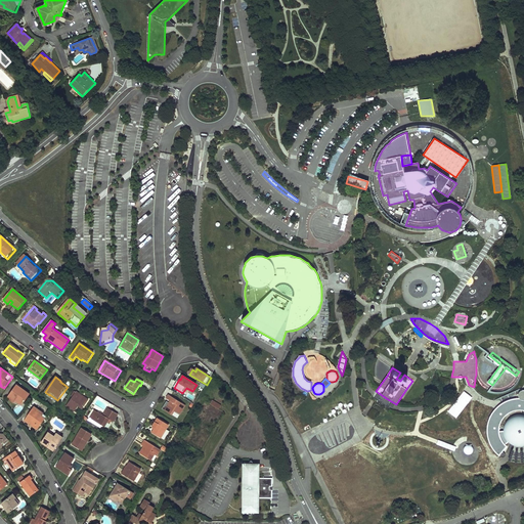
[(29,395),(16,385),(6,398),(14,403),(15,401),(22,405),(29,395)]
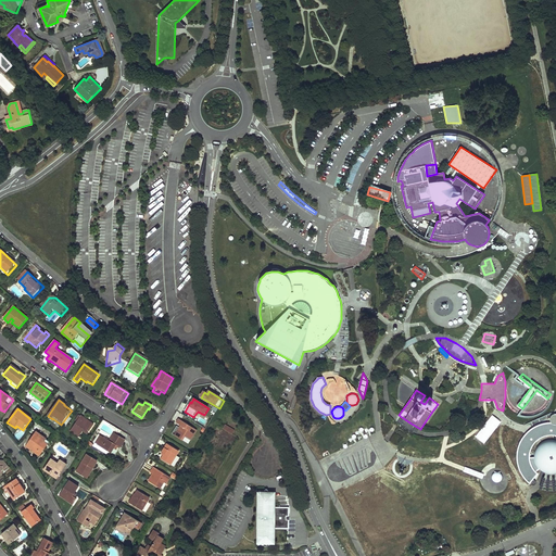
[(555,414),(554,414),(553,415),(552,416),(551,417),(551,418),(551,420),(551,421),(553,422),(545,422),(536,426),(533,427),(529,430),(522,437),(519,443),(517,450),(517,460),(519,471),(523,478),(529,483),(536,474),(535,472),(539,468),(538,467),(535,464),(534,459),(533,457),(529,457),(530,452),(531,446),(536,440),(539,439),(544,436),(552,434),(555,434),(555,414)]
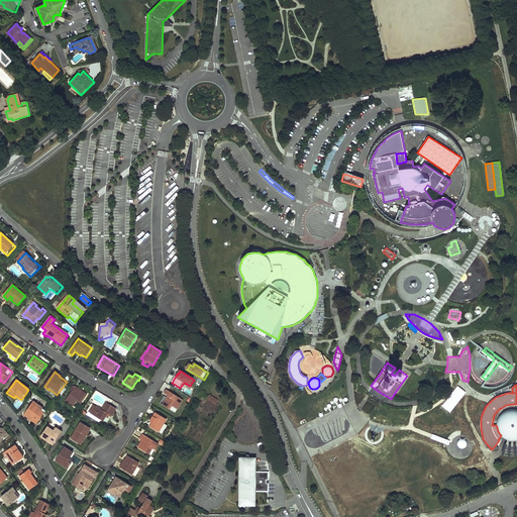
[(457,386),(441,406),(450,412),(467,392),(457,386)]
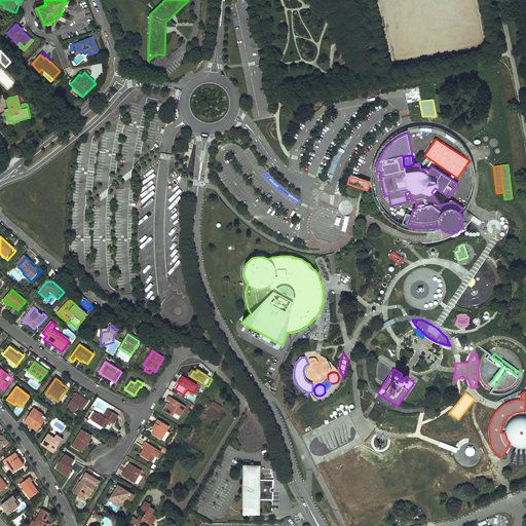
[(88,403),(76,393),(67,408),(75,413),(78,408),(83,411),(88,403)]
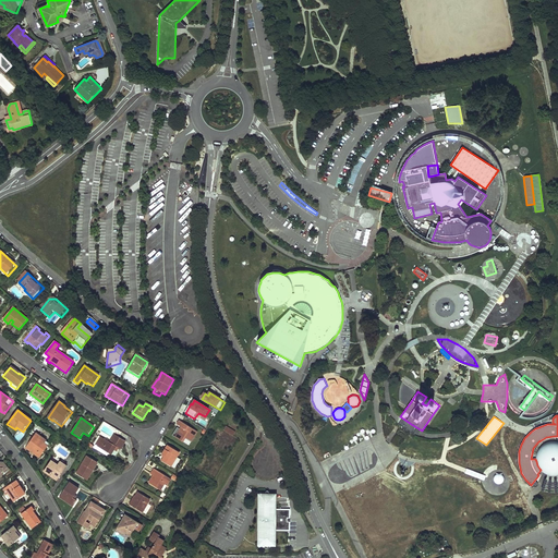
[(192,443),(198,433),(180,421),(177,425),(181,427),(180,429),(178,428),(172,436),(183,443),(186,439),(192,443)]
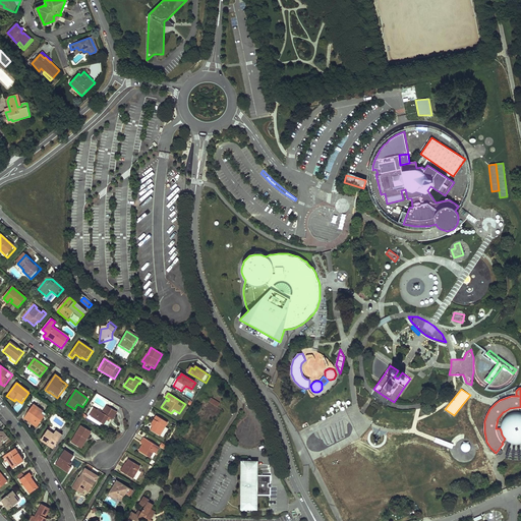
[(217,407),(220,403),(212,398),(209,402),(217,407)]
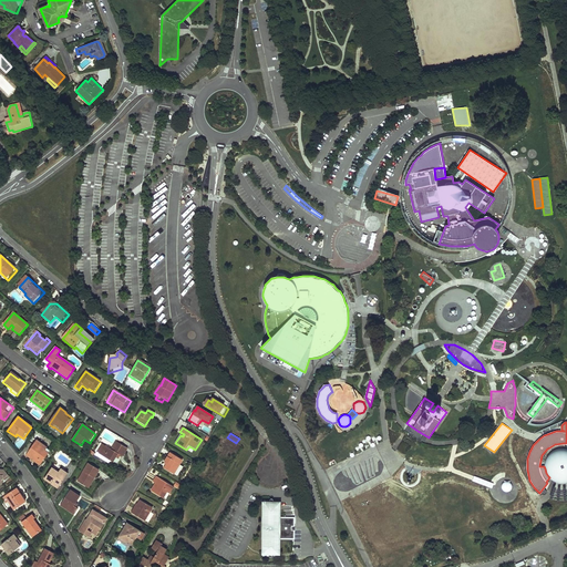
[(47,449),(37,441),(26,455),(40,465),(50,451),(47,449)]
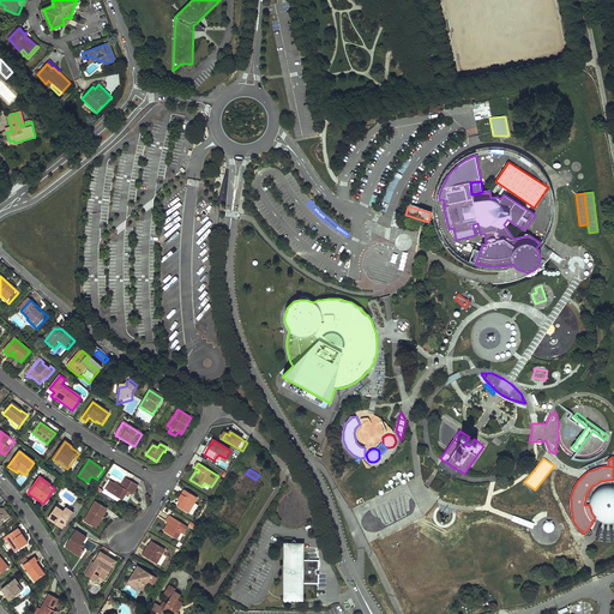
[(110,481),(104,491),(122,501),(125,498),(127,499),(131,493),(133,495),(138,487),(126,480),(121,488),(110,481)]
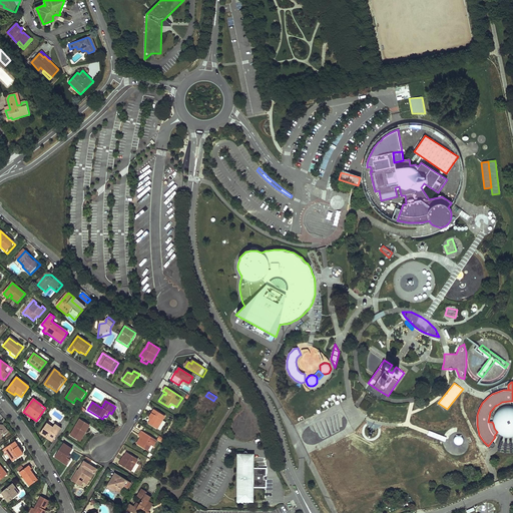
[(512,406),(508,405),(504,406),(500,407),(497,410),(495,413),(493,416),(492,420),(492,422),(493,424),(494,428),(496,431),(497,432),(499,434),(502,435),(506,436),(511,436),(512,435),(512,406)]
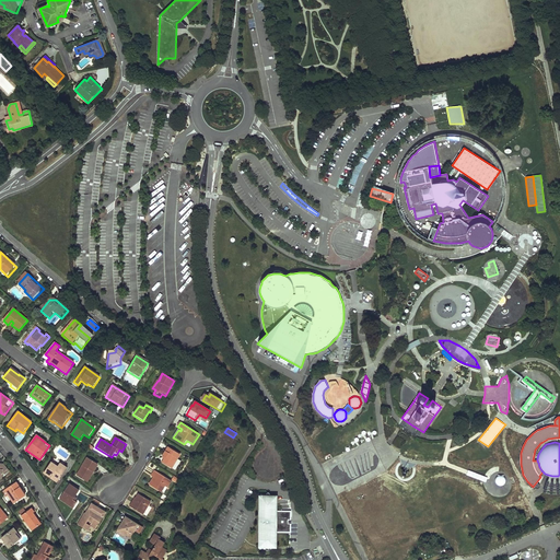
[(173,468),(182,454),(170,446),(165,455),(167,456),(163,463),(173,468)]
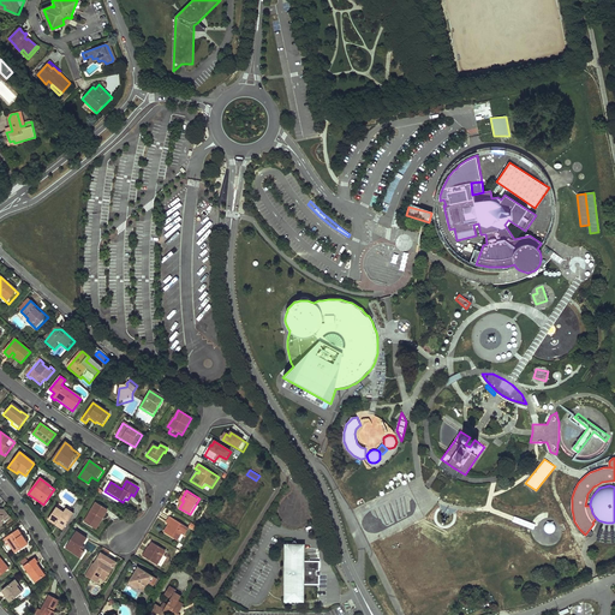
[(108,509),(96,502),(85,521),(96,529),(108,509)]
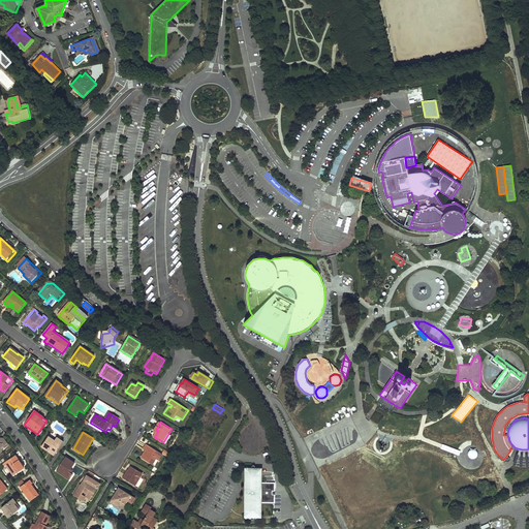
[(41,446),(54,456),(63,442),(56,437),(55,440),(49,436),(41,446)]
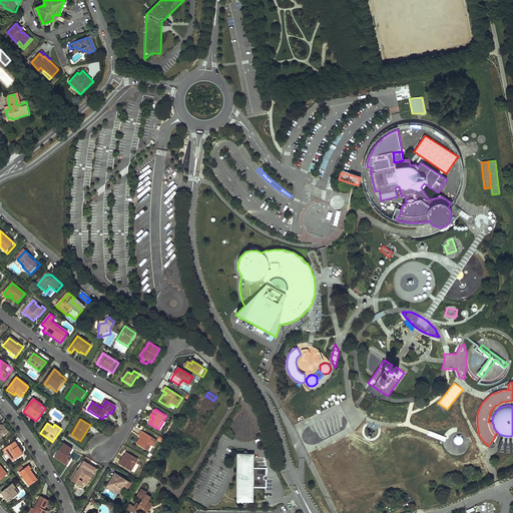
[(151,453),(158,441),(143,431),(139,436),(141,437),(137,444),(151,453)]
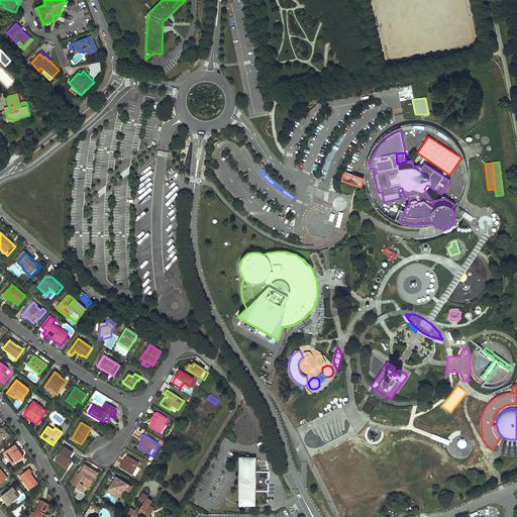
[(456,445),(457,446),(458,447),(460,448),(461,448),(463,448),(464,447),(466,445),(467,444),(467,442),(466,440),(464,439),(463,438),(461,438),(459,438),(458,439),(457,440),(456,442),(456,443),(456,445)]
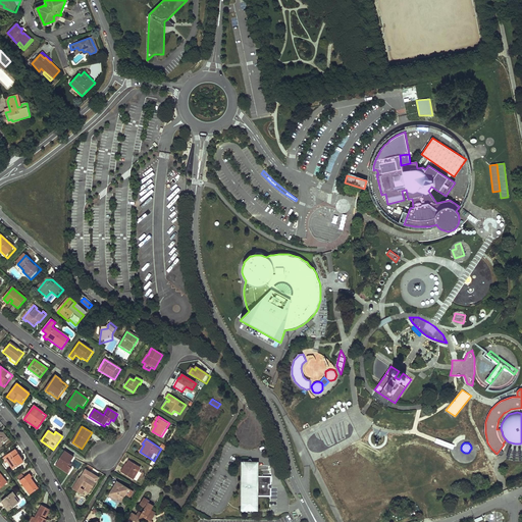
[(513,450),(510,448),(507,459),(516,461),(521,459),(521,449),(517,450),(513,450)]
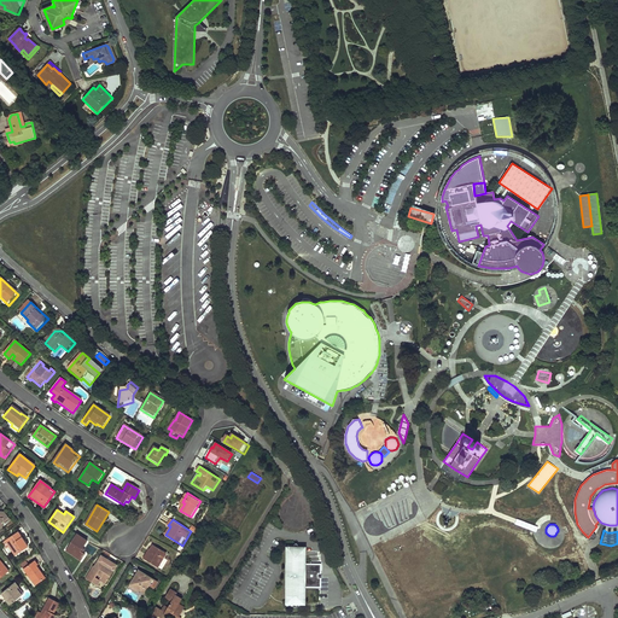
[(17,532),(5,541),(15,555),(27,547),(17,532)]
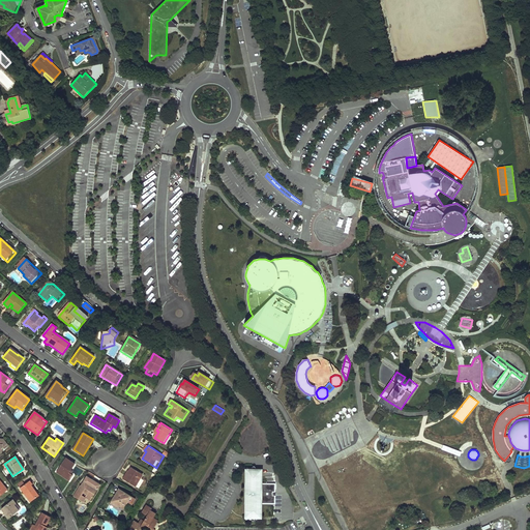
[(75,464),(65,458),(56,472),(69,480),(72,475),(69,473),(75,464)]
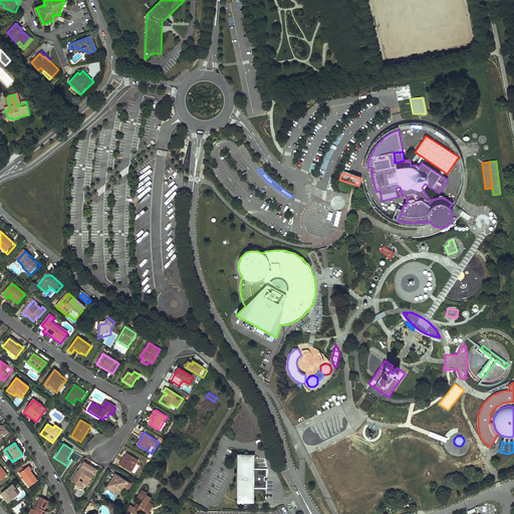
[(140,460),(127,453),(124,457),(123,456),(119,464),(132,472),(140,460)]
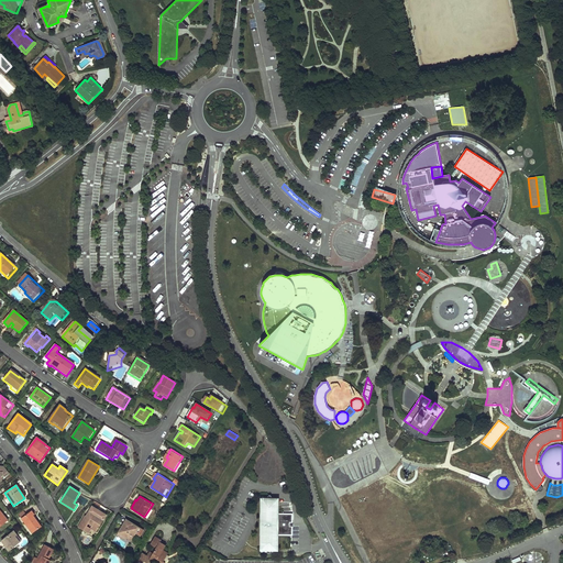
[(278,499),(263,498),(263,514),(261,514),(261,534),(262,534),(262,549),(277,550),(278,534),(291,534),(293,533),(293,516),(291,514),(278,514),(278,499)]
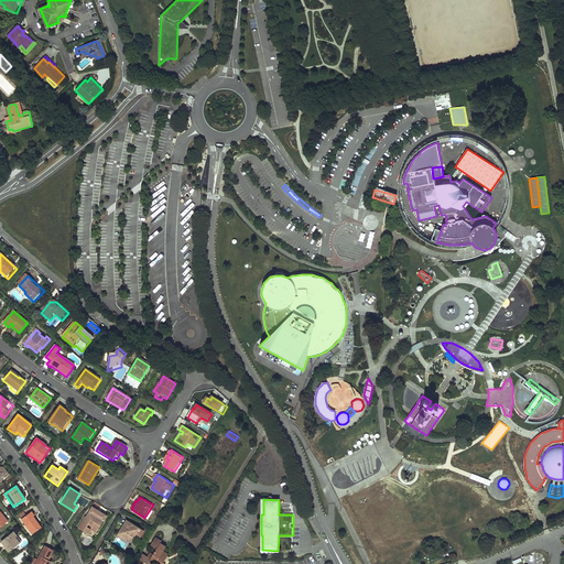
[(455,503),(459,518),(467,516),(463,501),(455,503)]
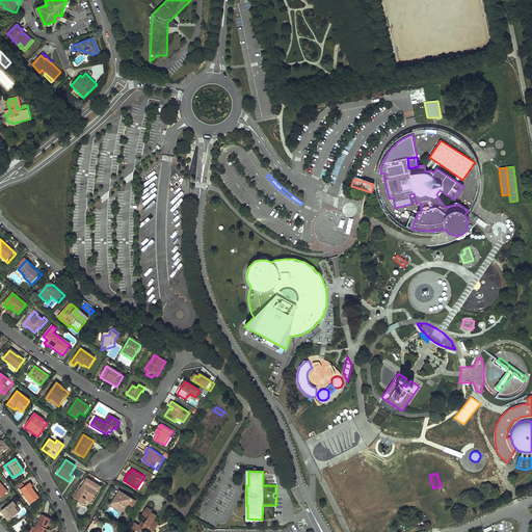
[(87,478),(82,486),(81,486),(74,497),(83,502),(85,499),(90,502),(101,485),(87,478)]
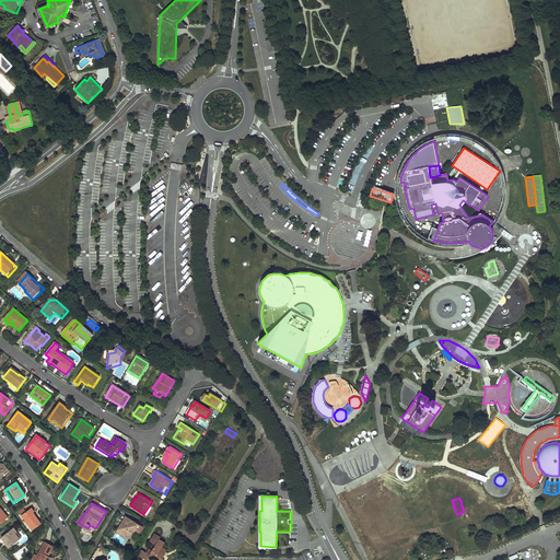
[(21,515),(32,531),(41,524),(33,512),(31,508),(21,515)]
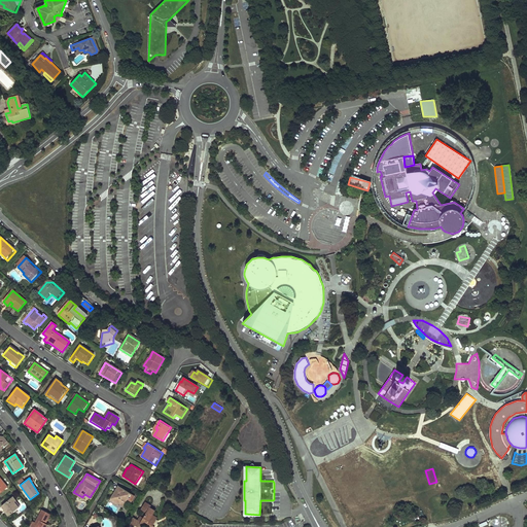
[(135,496),(119,486),(110,501),(116,504),(118,504),(123,506),(126,501),(130,504),(135,496)]
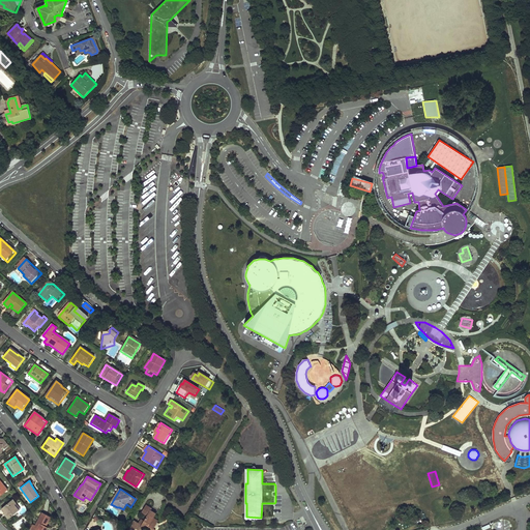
[(12,499),(1,508),(8,518),(21,509),(12,499)]
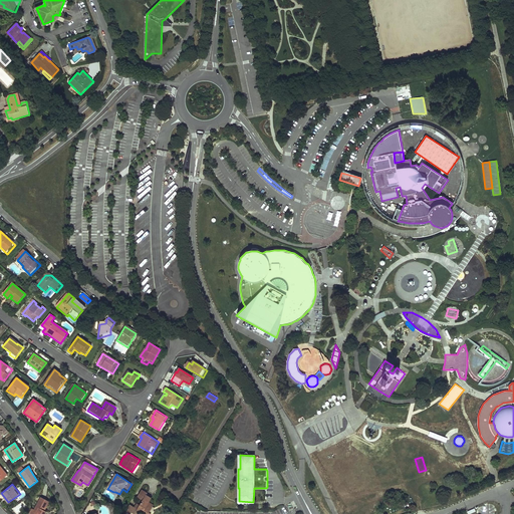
[(79,498),(84,492),(80,489),(75,495),(79,498)]
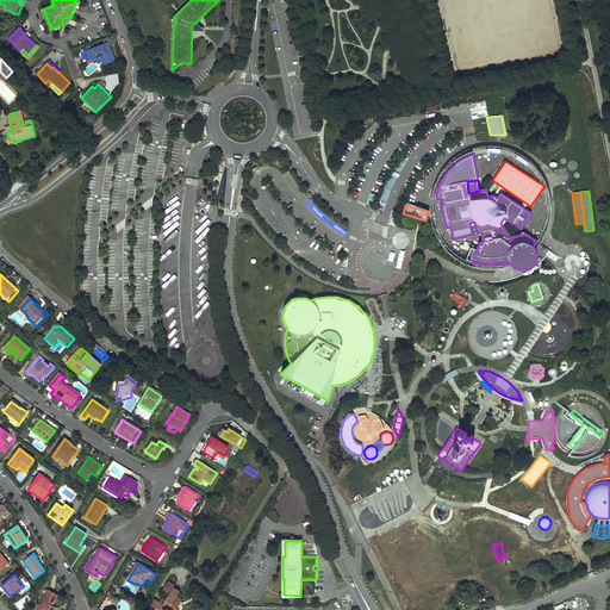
[(179,591),(170,586),(172,584),(166,580),(161,589),(167,592),(163,599),(160,597),(157,602),(150,598),(143,609),(151,609),(154,607),(159,609),(165,609),(166,608),(168,609),(174,609),(181,598),(175,596),(179,591)]
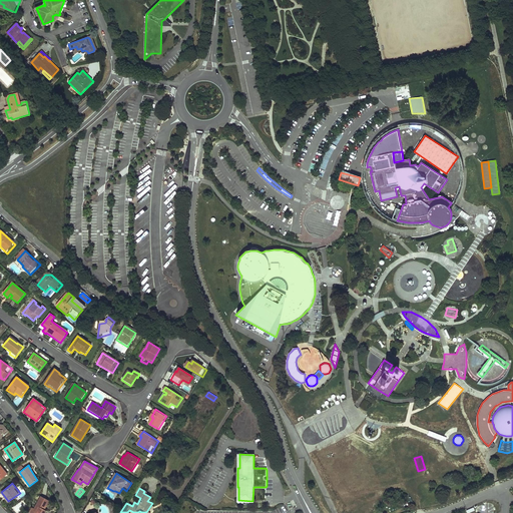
[(28,512),(44,512),(45,512),(43,511),(49,501),(40,496),(34,508),(32,507),(28,512)]
